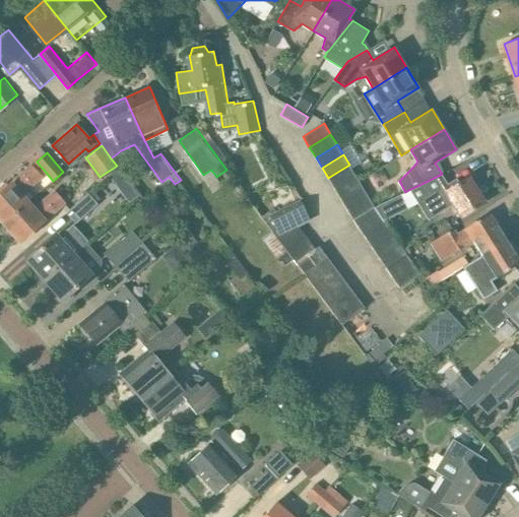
[(0,218),(4,223),(28,201),(22,194),(43,176),(33,165),(0,193),(0,218)]
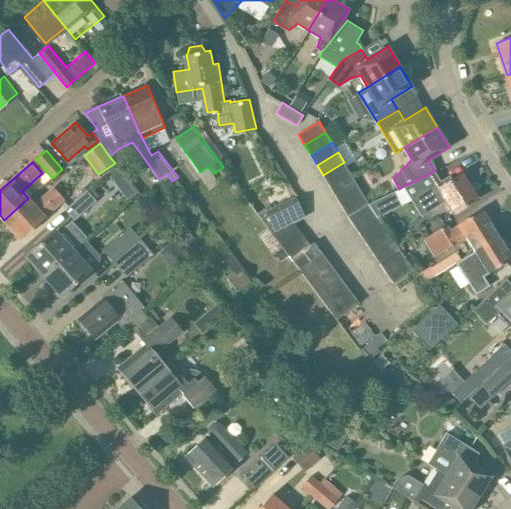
[(329,185),(350,172),(344,162),(323,175),(329,185)]
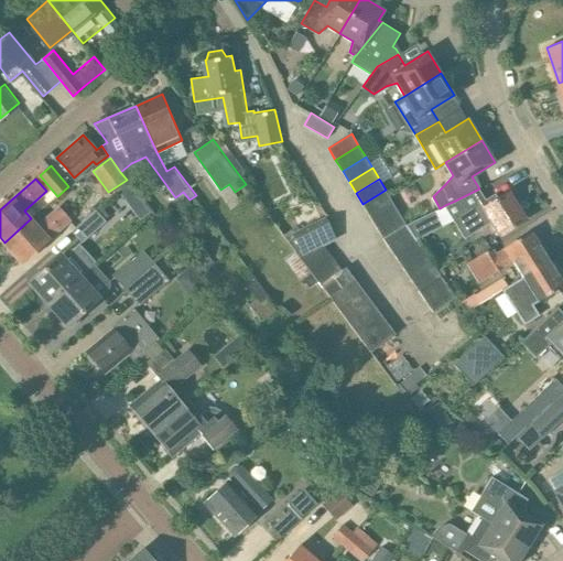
[(128,181),(117,190),(131,206),(141,198),(128,181)]
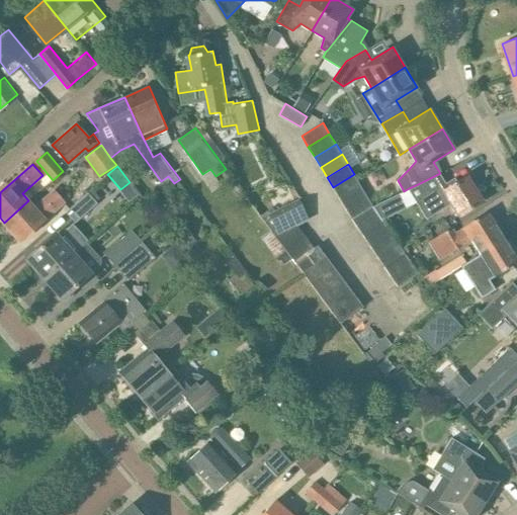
[(445,182),(440,173),(418,184),(409,188),(427,218),(452,201),(460,216),(483,201),(467,176),(458,182),(454,176),(445,182)]
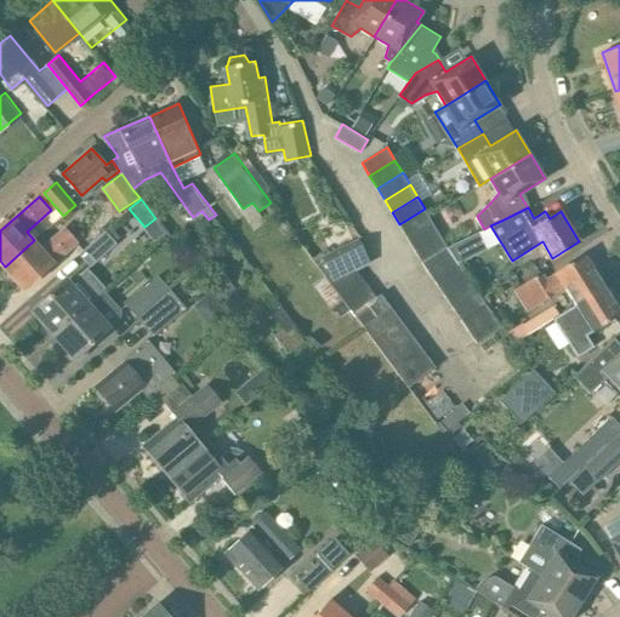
[(407,236),(432,222),(425,209),(399,224),(407,236)]
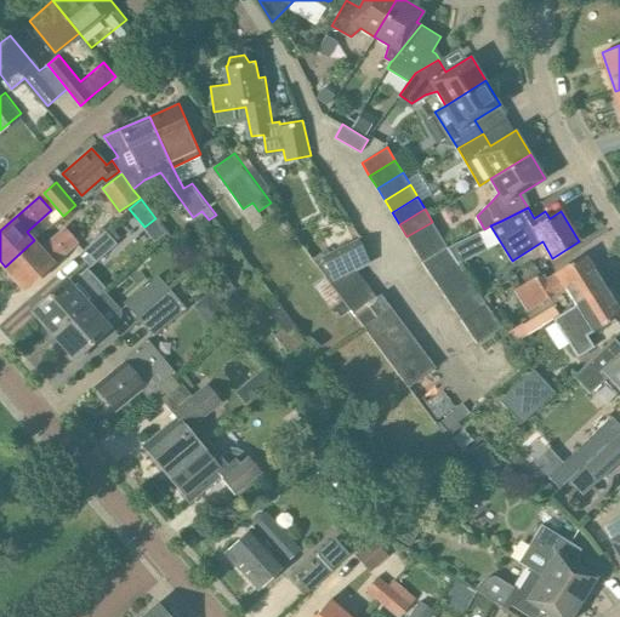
[(415,249),(439,234),(432,222),(407,236),(415,249)]
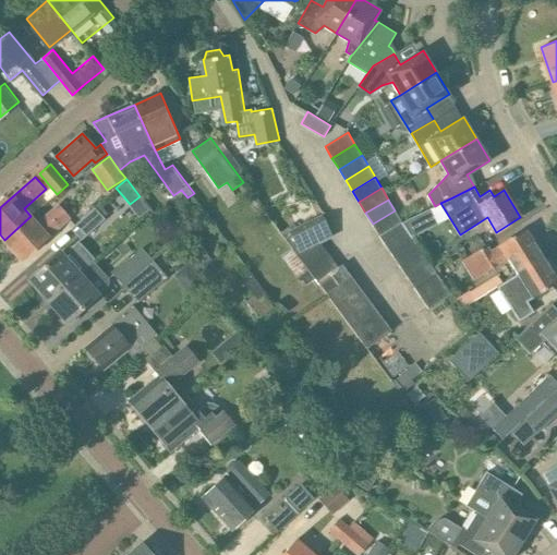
[(38,225),(31,216),(4,240),(22,260),(70,217),(60,206),(38,225)]
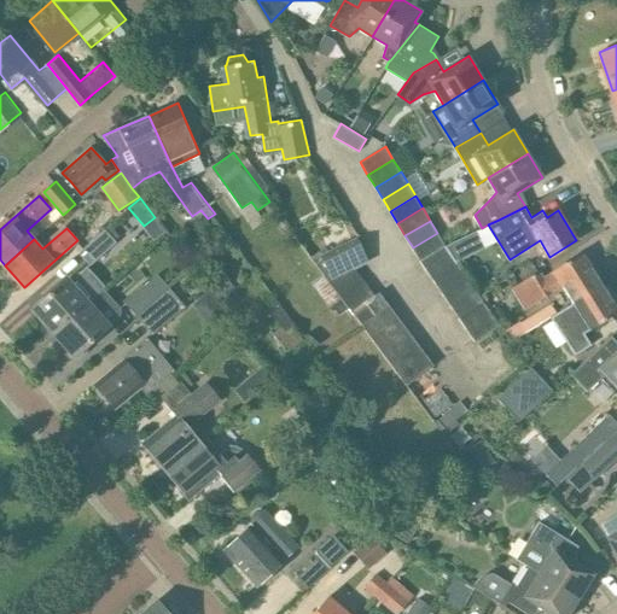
[(116,241),(105,228),(80,250),(92,263),(116,241)]
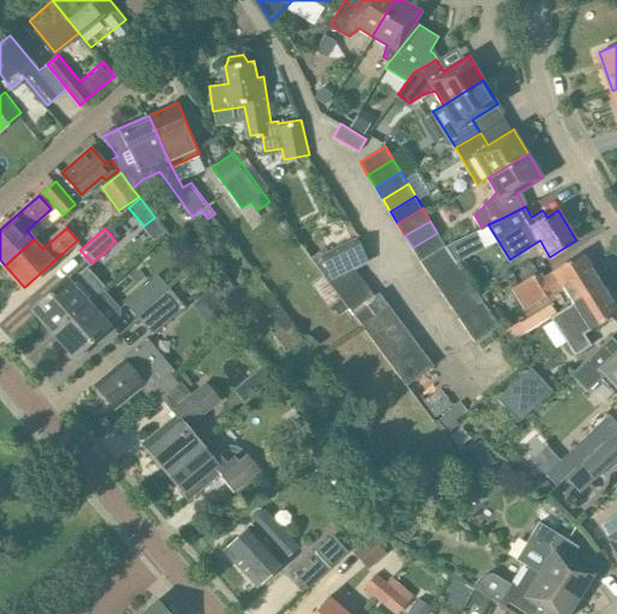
[(446,245),(437,233),(413,247),(420,261),(446,245)]
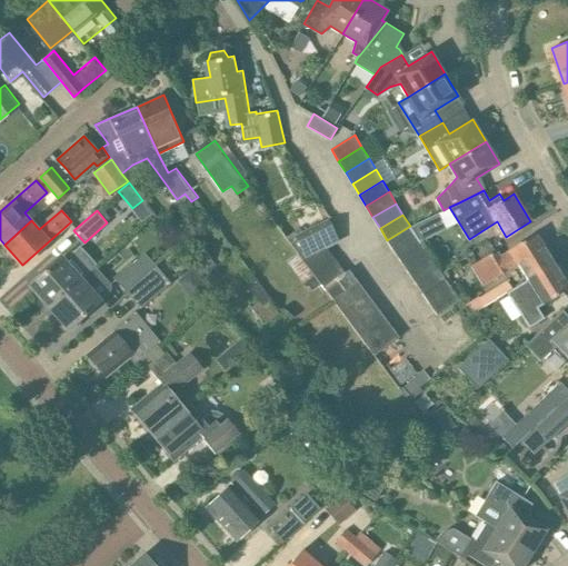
[(329,219),(289,239),(299,254),(302,258),(327,246),(339,240),(329,219)]
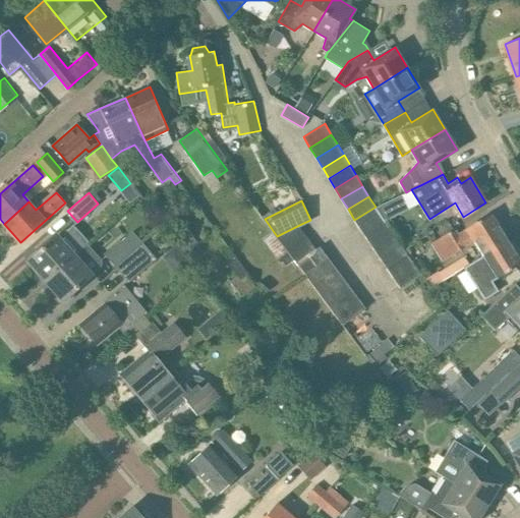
[(387,223),(382,217),(376,207),(354,220),(366,237),(387,223)]
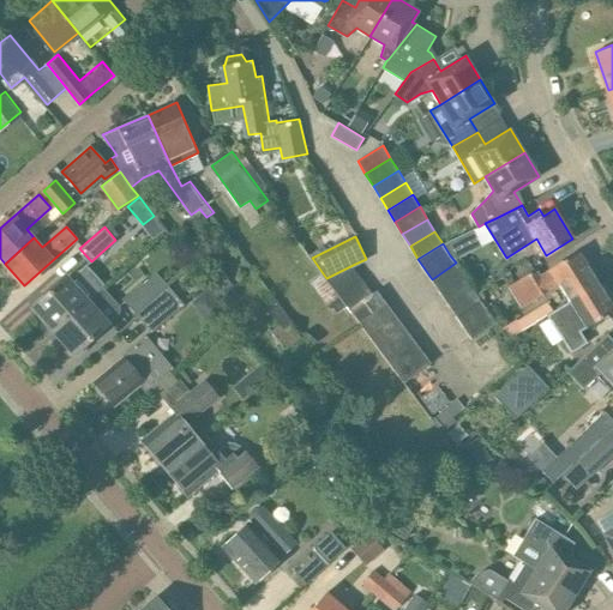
[(569,300),(570,301),(600,282),(580,251),(541,276),(538,270),(510,288),(523,308),(559,284),(569,300)]
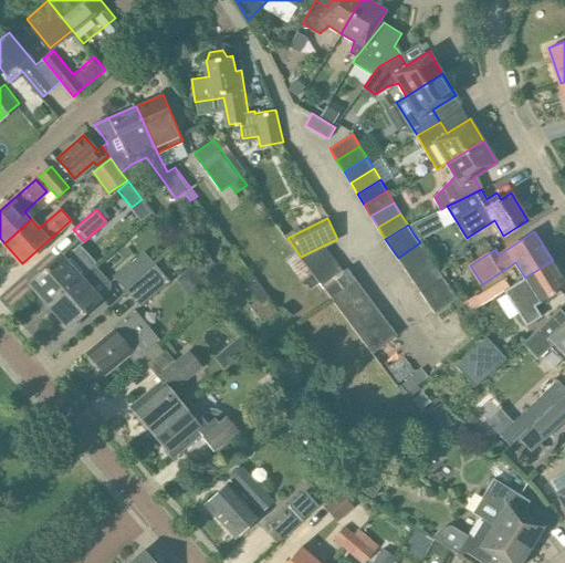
[(428,253),(420,242),(398,258),(406,269),(428,253)]
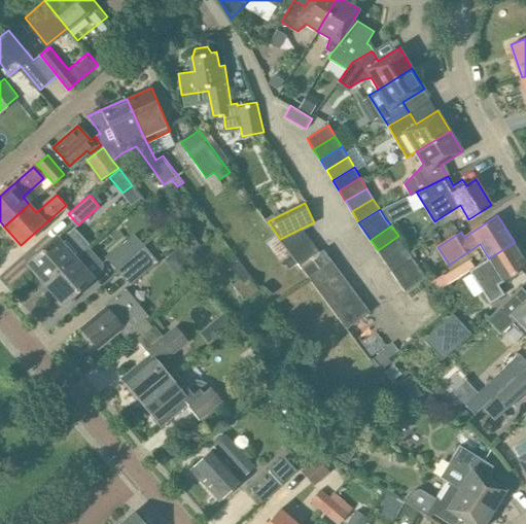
[(57,237),(29,263),(46,282),(75,256),(88,245),(89,244),(73,228),(71,230),(69,231),(67,232),(63,233),(60,234),(57,237)]
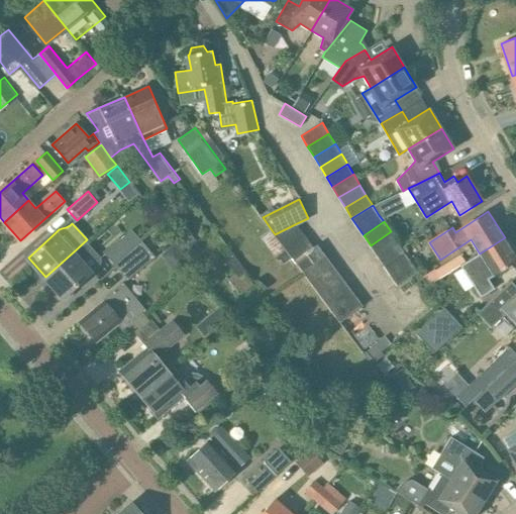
[(196,239),(184,223),(171,234),(182,249),(196,239)]
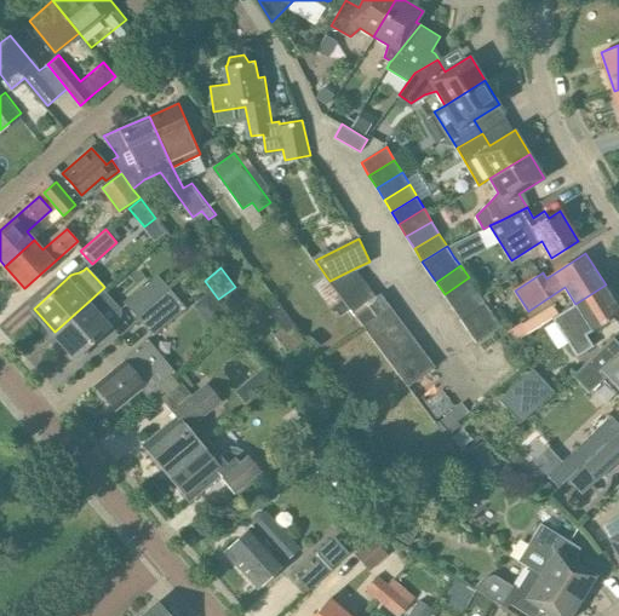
[(377,295),(356,268),(330,281),(350,309),(354,314),(354,312),(377,295)]
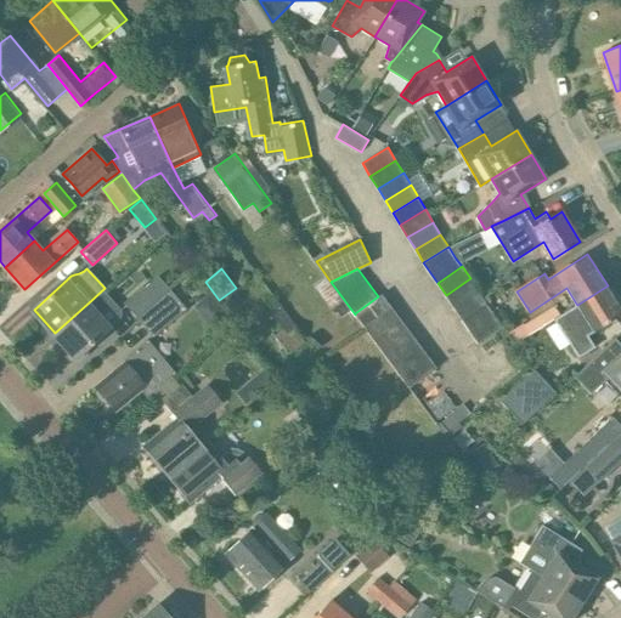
[(351,310),(331,282),(327,277),(315,285),(336,313),(339,310),(343,316),(351,310)]
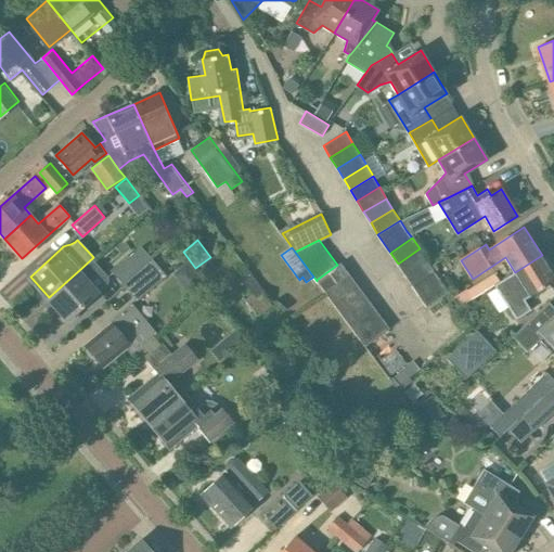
[(427,260),(420,248),(398,264),(406,274),(427,260)]
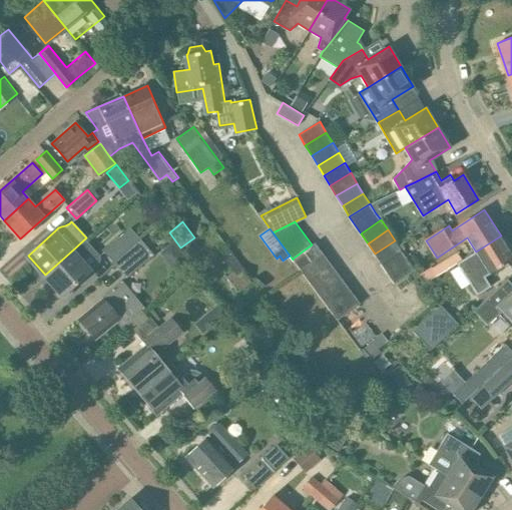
[(104,249),(113,261),(113,260),(134,241),(125,231),(104,249)]
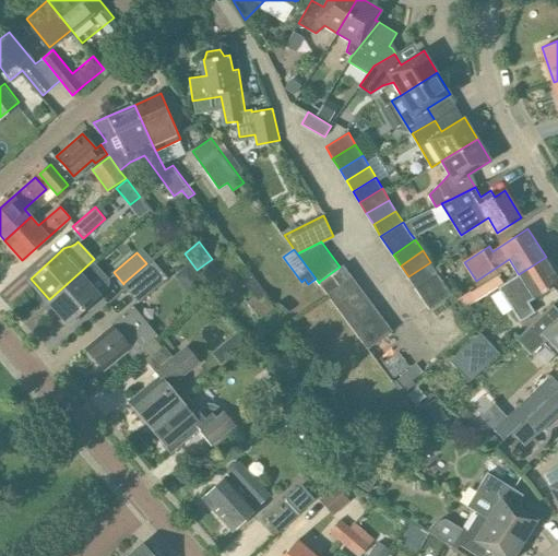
[(518,273),(498,285),(520,320),(535,310),(529,300),(534,297),(557,282),(557,278),(546,258),(547,258),(546,257),(545,258),(519,274),(518,273)]
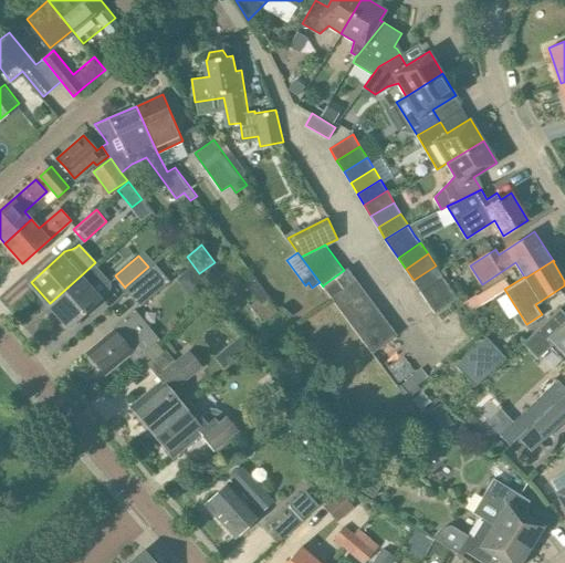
[(155,261),(148,267),(125,287),(125,288),(139,304),(170,279),(155,261)]
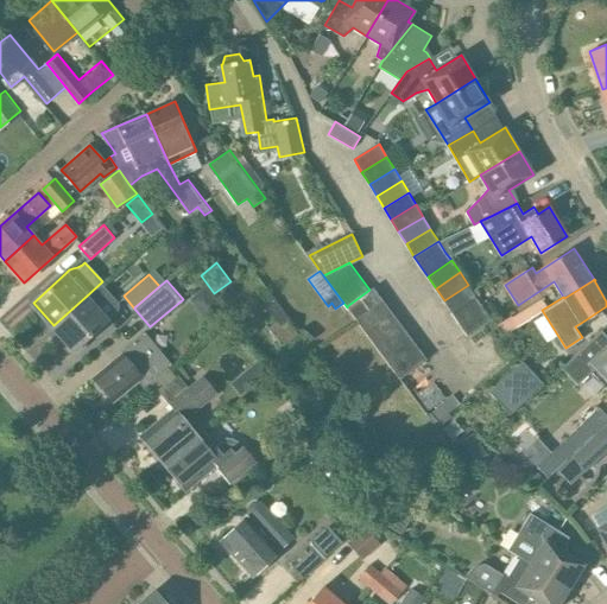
[(453,313),(476,297),(468,285),(444,300),(453,313)]
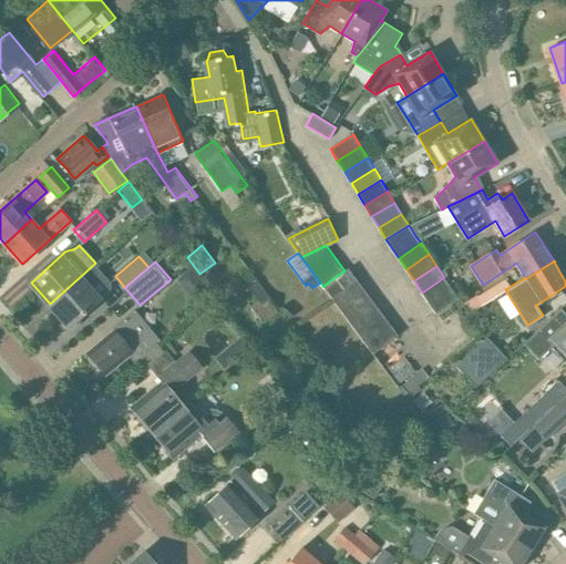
[(332,279),(323,286),(332,297),(357,279),(348,267),(345,270),(332,279)]
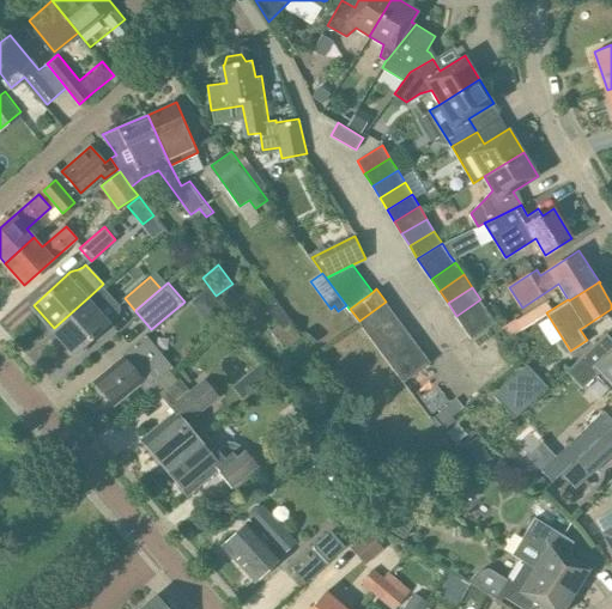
[(88,298),(54,328),(76,351),(108,322),(88,298)]
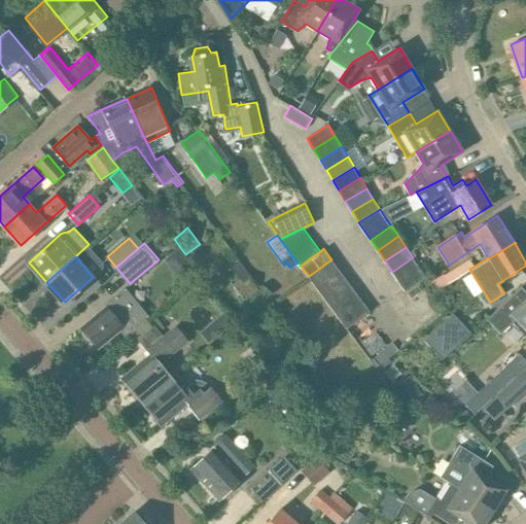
[(425,276),(413,257),(392,272),(405,290),(425,276)]
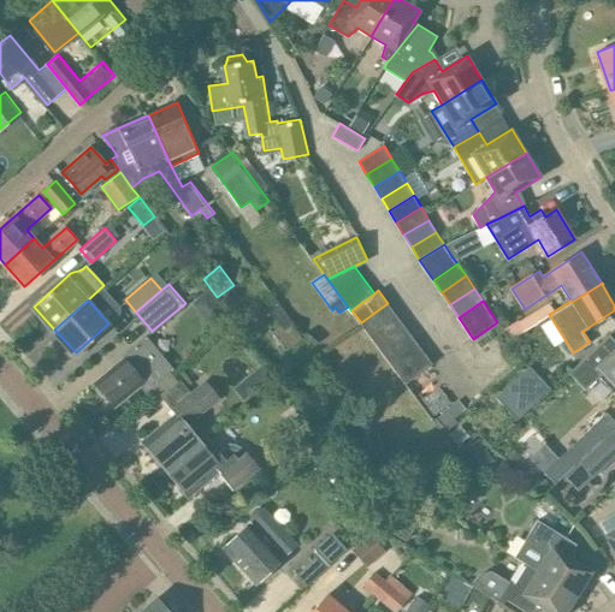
[(295,322),(281,302),(271,309),(282,324),(273,331),(287,349),(302,337),(293,324),(295,322)]
